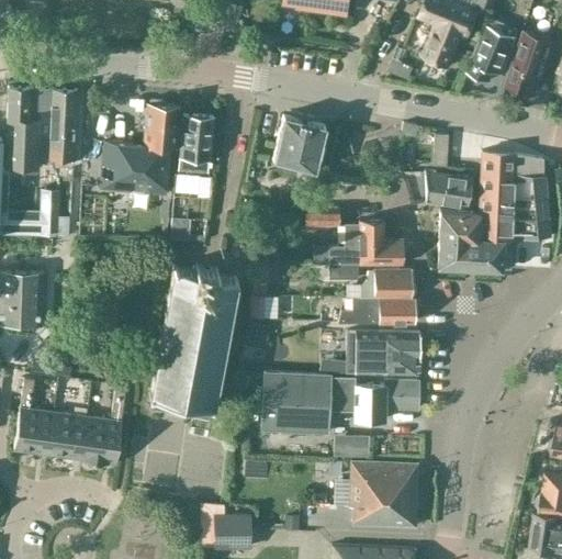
[(282,0),(282,4),(345,13),(346,0),(282,0)]
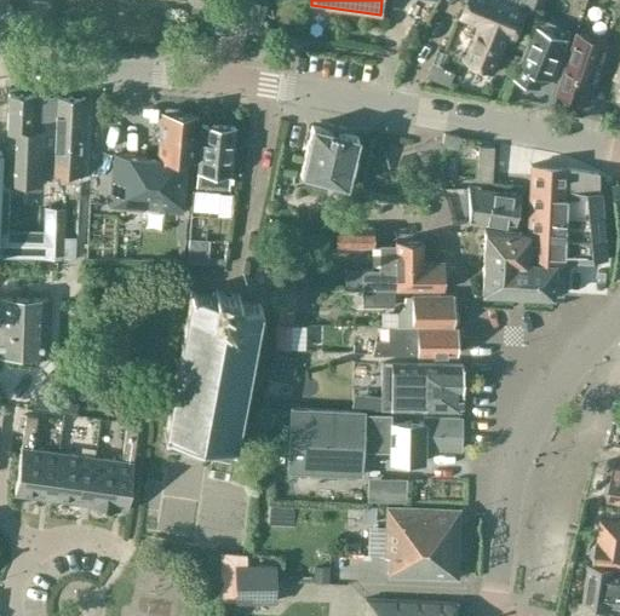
[(468,0),(460,18),(481,28),(466,62),(494,74),(509,39),(516,42),(530,5),(544,11),(547,0),(468,0)]
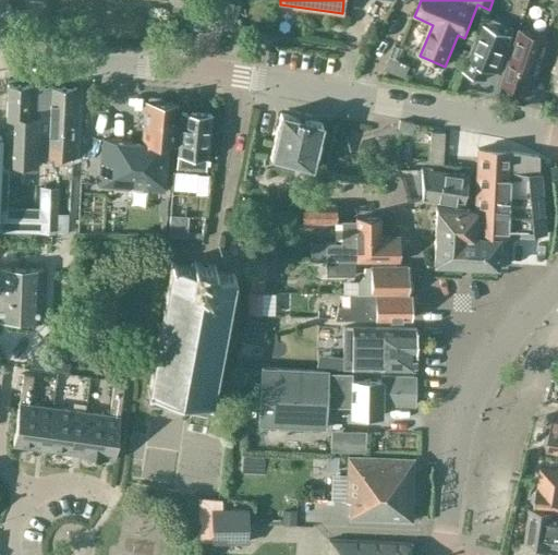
[(482,26),(462,74),(486,85),(490,73),(498,76),(513,39),(517,33),(485,20),(482,26)]
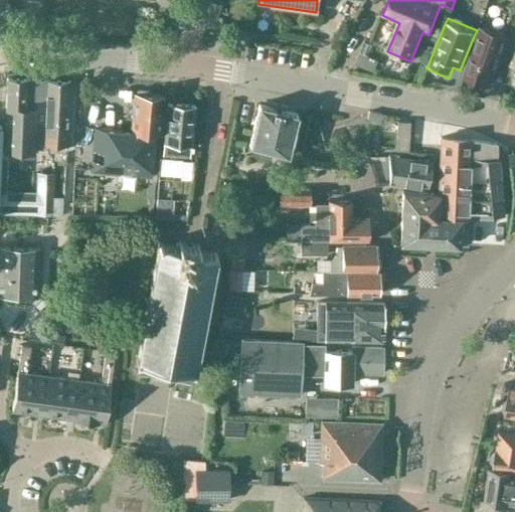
[(508,37),(479,28),(462,80),(487,89),(492,72),(496,73),(508,37)]
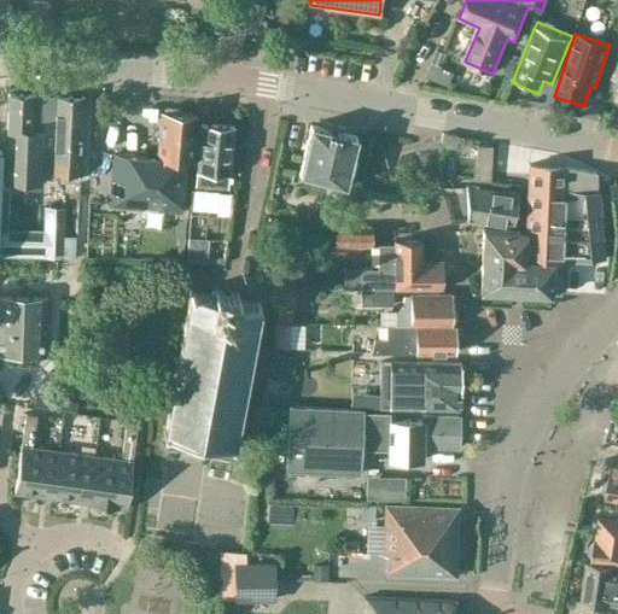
[(617,106),(617,51),(602,101),(617,106)]
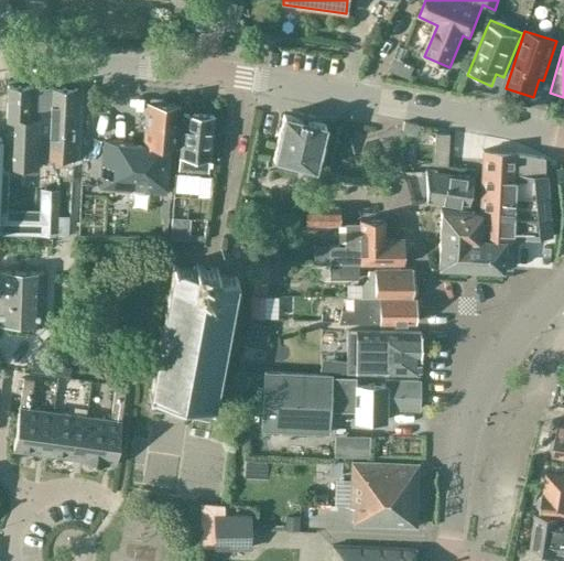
[(10,87),(4,168),(36,170),(38,160),(73,162),(77,93),(10,87)]
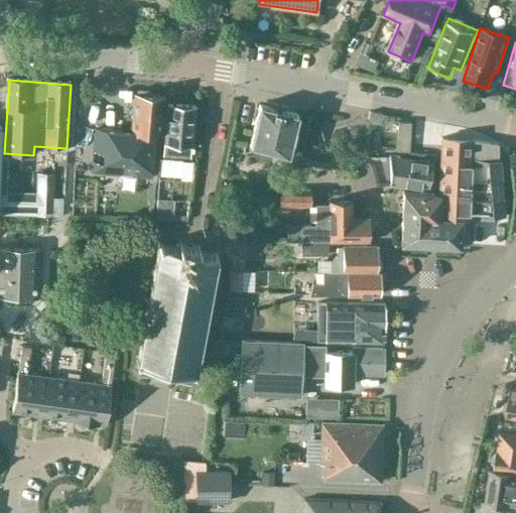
[(160,136),(162,98),(148,97),(149,92),(137,91),(137,95),(133,95),(130,133),(97,132),(95,175),(152,178),(154,136),(160,136)]
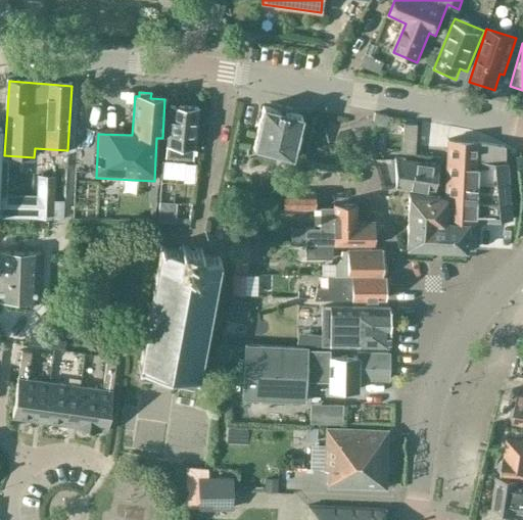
[(292,157),(296,144),(299,133),(298,133),(302,117),(300,117),(298,116),(299,112),(268,104),(267,109),(265,108),(263,108),(262,110),(258,124),(255,135),(256,135),(252,147),(252,150),(254,150),(292,159),(292,157)]
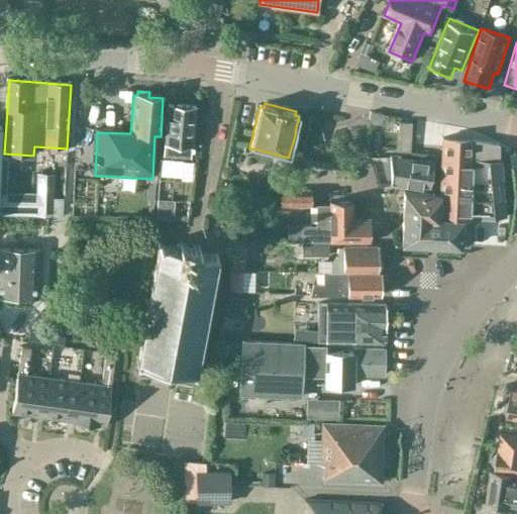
[(192,146),(194,108),(167,106),(164,157),(190,159),(191,146),(192,146)]
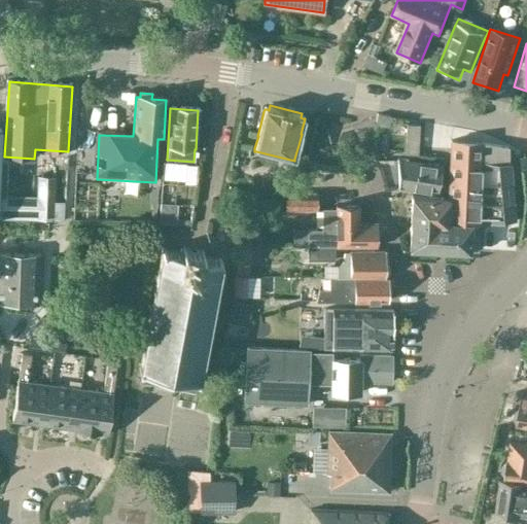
[(390,119),(378,117),(375,129),(388,131),(390,119)]
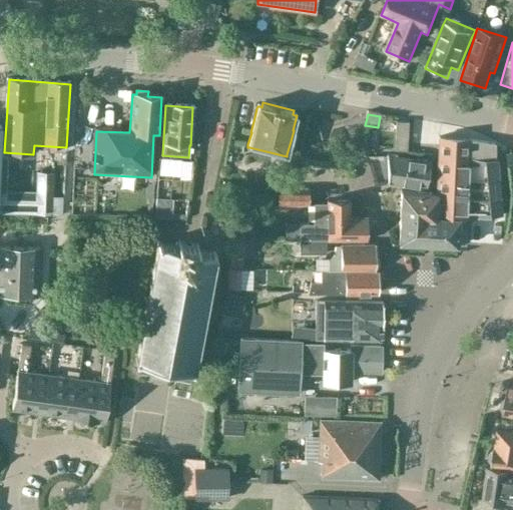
[(494,145),(468,141),(468,140),(439,139),(438,159),(494,162),(494,145)]
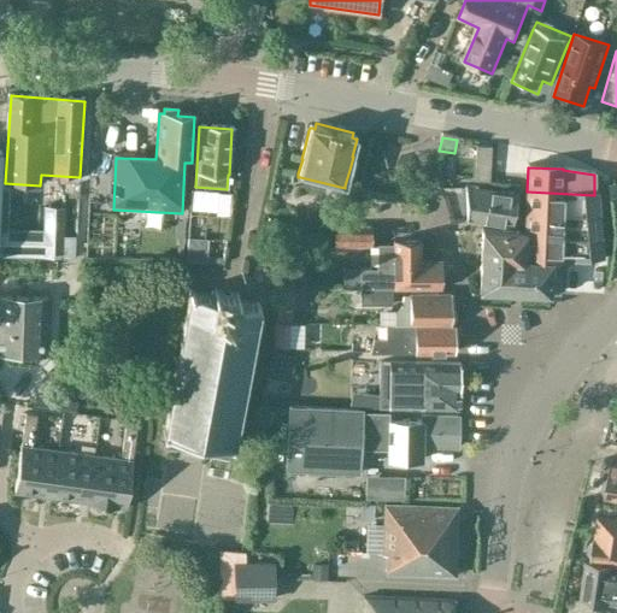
[(511,223),(513,193),(465,189),(466,220),(511,223)]
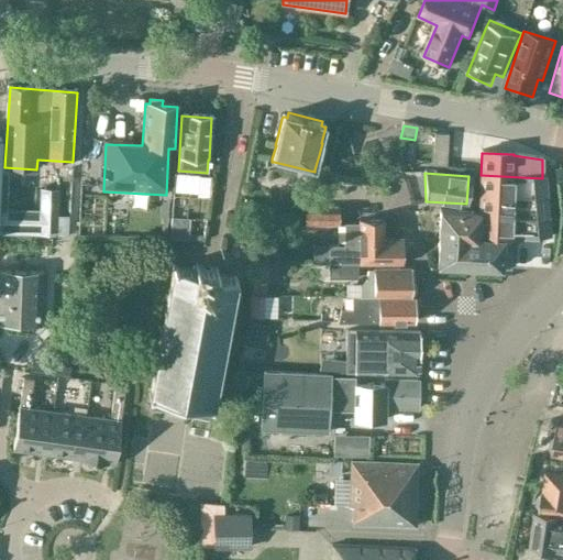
[(481,175),(479,196),(547,199),(544,178),(542,178),(481,175)]
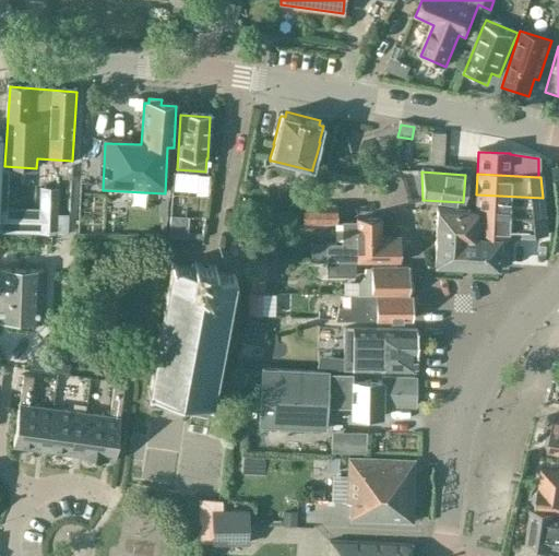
[(0,210),(0,235),(67,236),(67,217),(56,217),(57,190),(38,190),(38,212),(0,210)]
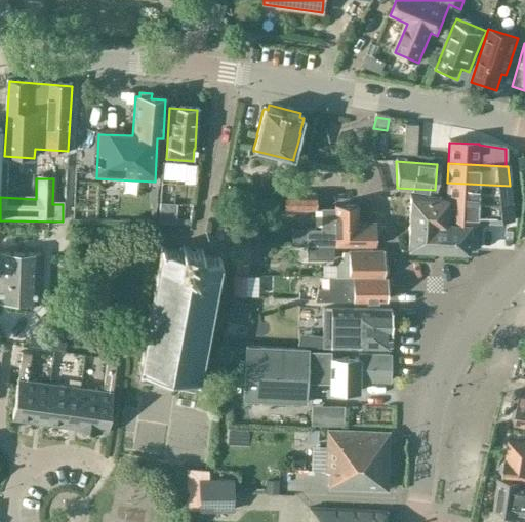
[(511,205),(510,186),(447,183),(447,199),(447,202),(511,205)]
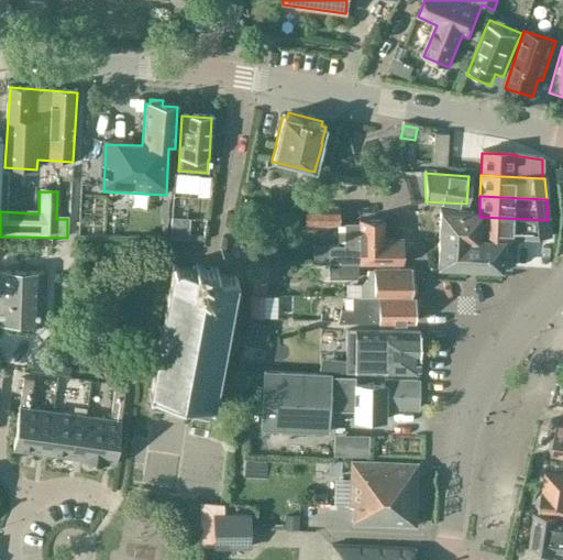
[(207,233),(209,211),(196,209),(192,231),(207,233)]
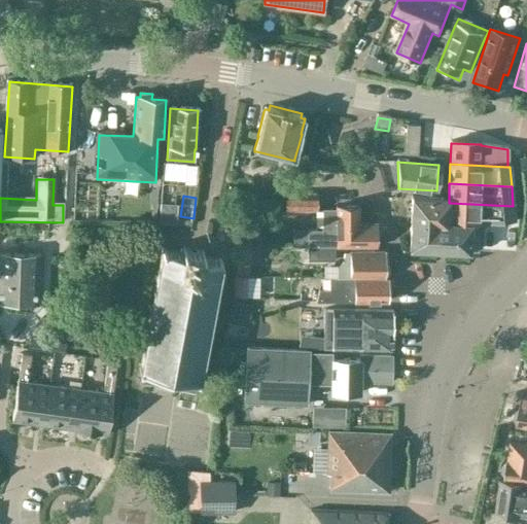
[(317,213),(317,197),(286,197),(286,213),(317,213)]
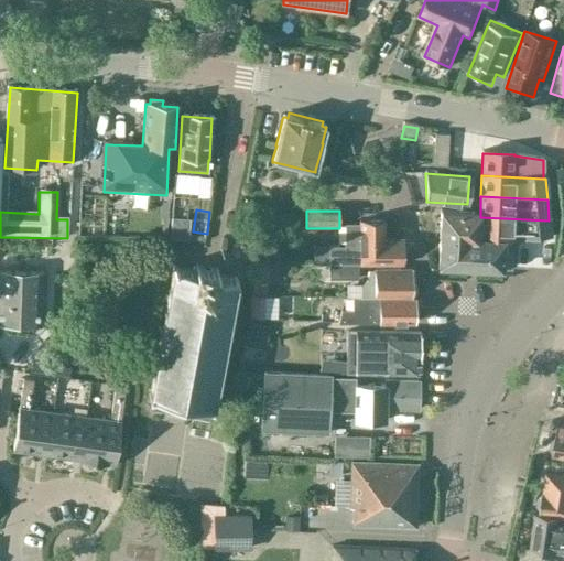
[(441,213),(437,269),(502,272),(502,270),(510,271),(511,241),(479,240),(480,217),(480,214),(441,213)]
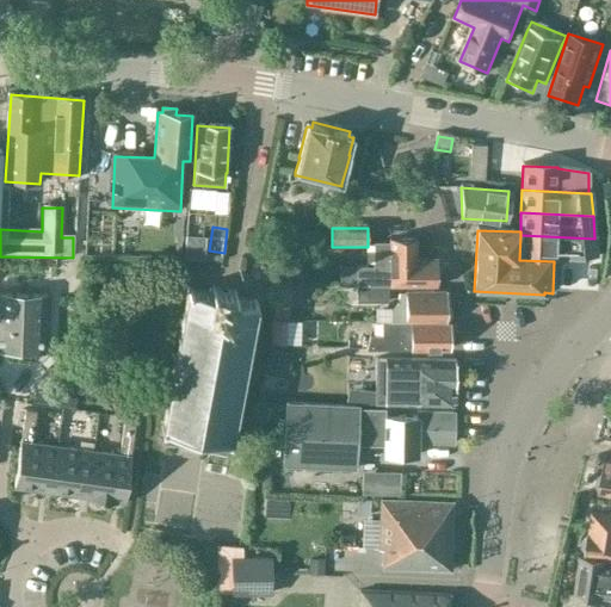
[(594,239),(520,235),(519,260),(554,261),(597,256),(594,239)]
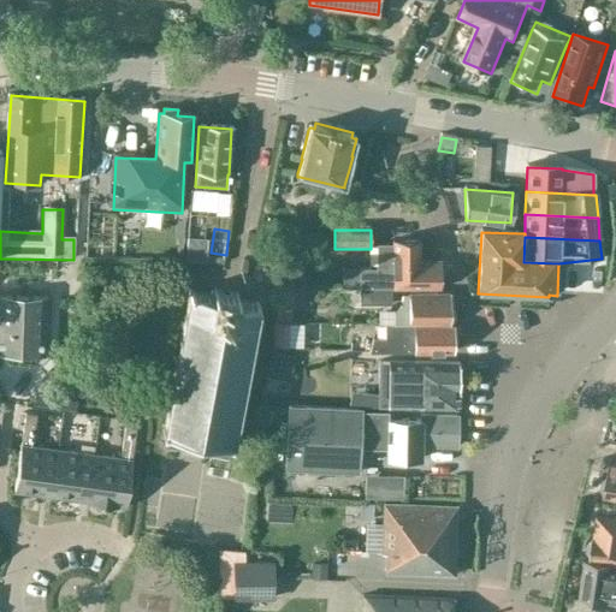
[(360,271),(360,292),(391,292),(391,290),(392,290),(392,291),(440,291),(440,261),(421,261),(421,242),(391,242),(391,245),(377,245),(377,269),(360,271)]
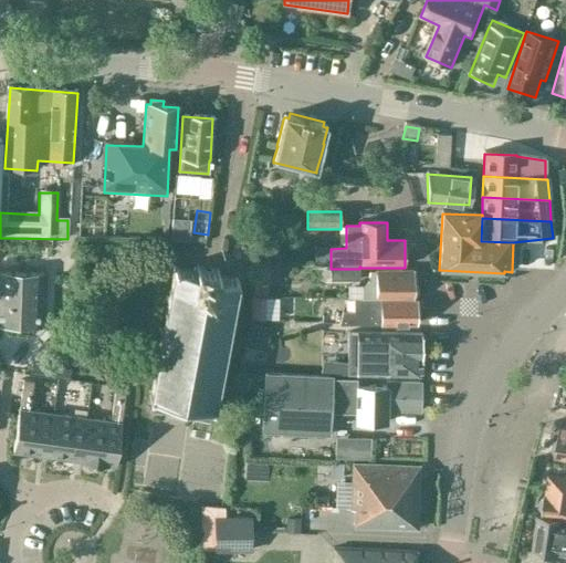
[(191,228),(171,227),(171,241),(190,242),(191,228)]
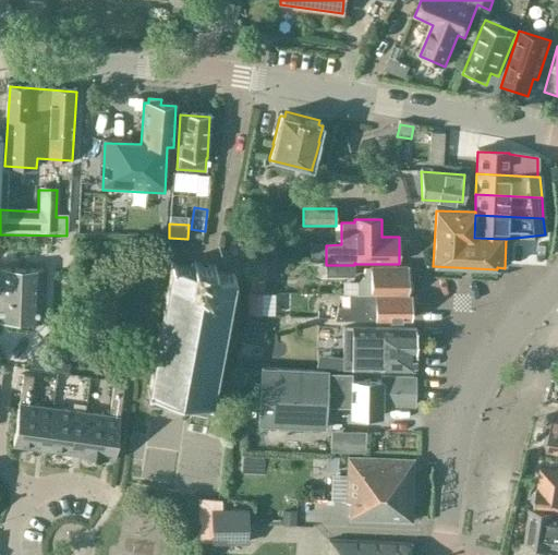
[(193,269),(176,266),(173,266),(152,393),(214,403),(237,276),(217,273),(218,266),(194,263),(193,269)]
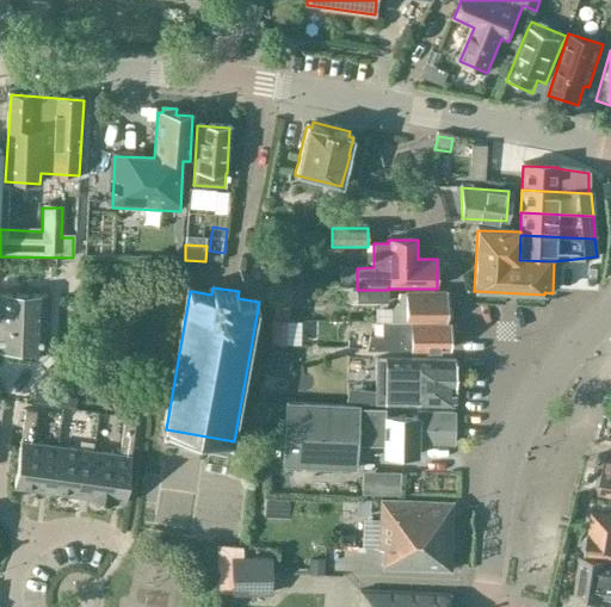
[(288,287),(277,287),(272,323),(271,348),(289,348),(290,323),(287,323),(288,287)]
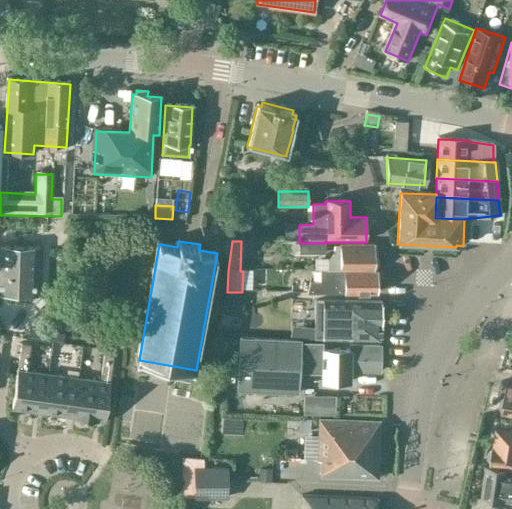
[(325,255),(325,243),(299,243),(299,255),(325,255)]
